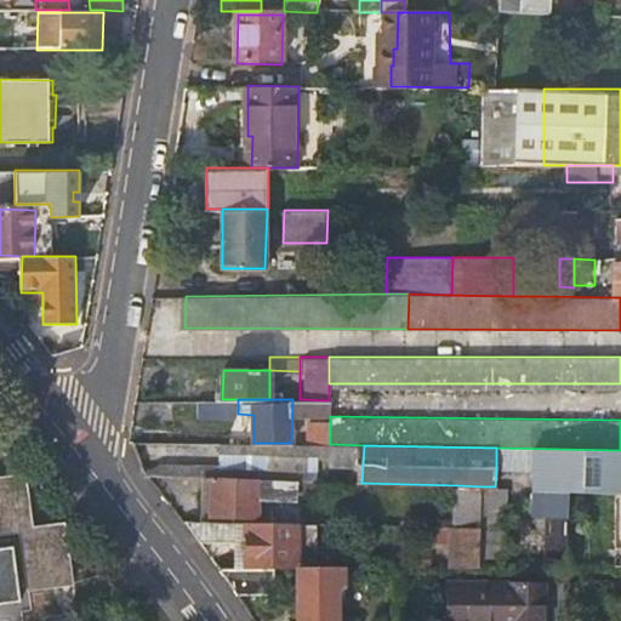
[(620,450),(496,448),(496,469),(534,471),(533,488),(569,489),(620,491),(620,450)]
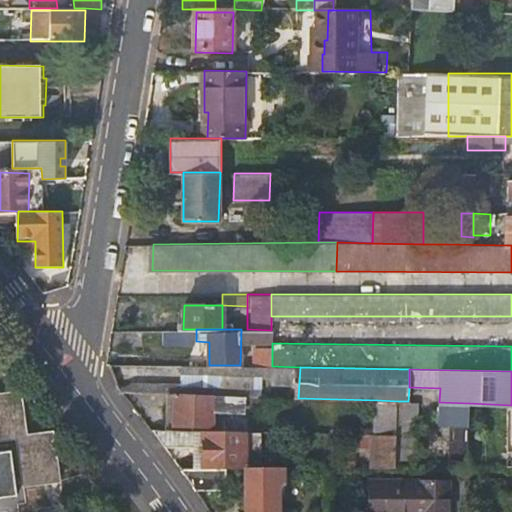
[(113,381),(121,392),(168,393),(174,394),(213,395),(213,384),(113,381)]
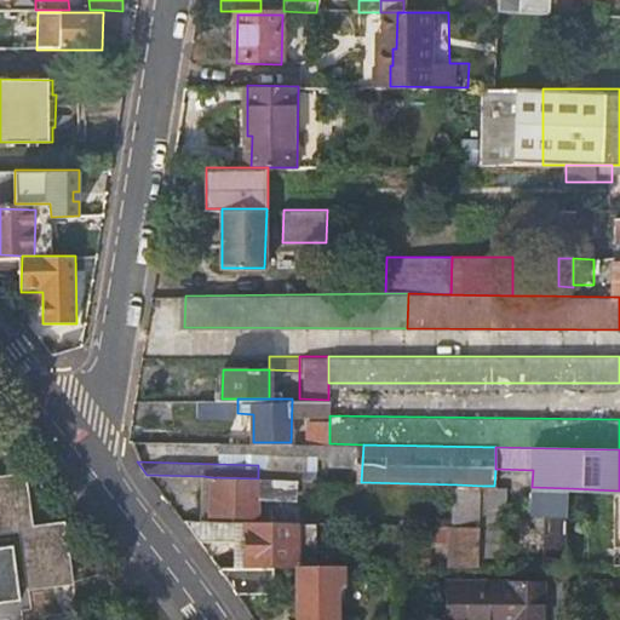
[(0,619),(0,603),(19,601),(18,580),(27,579),(28,592),(73,587),(64,524),(35,528),(27,475),(0,477),(0,619)]
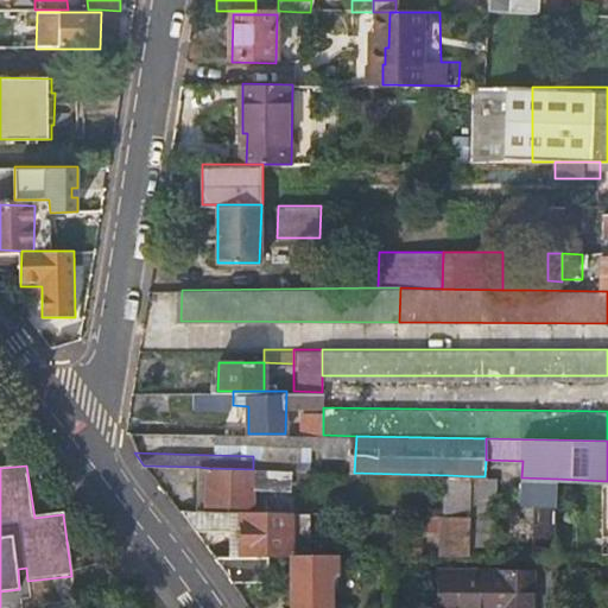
[(207,468),(206,505),(254,506),(254,494),(289,496),(289,470),(253,469),(207,468)]
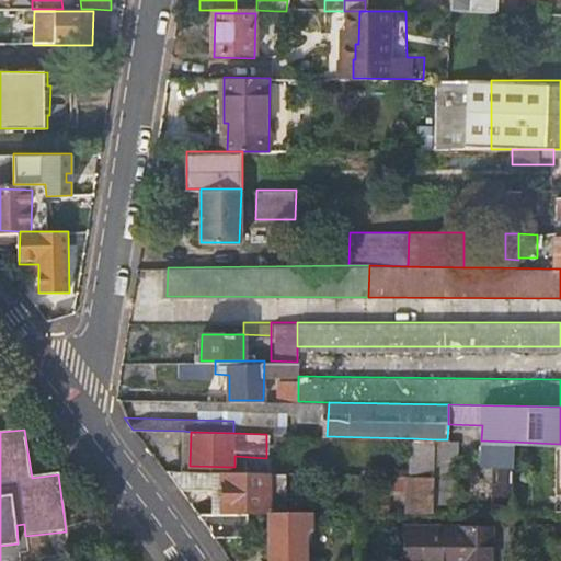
[(416,474),(435,476),(435,457),(436,439),(413,438),(412,468),(412,474),(416,474)]
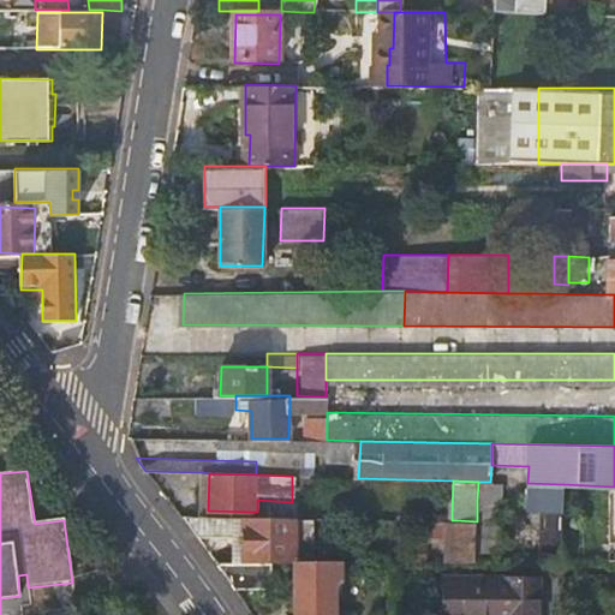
[(477,501),(563,503),(563,484),(527,483),(490,482),(478,482),(477,501)]
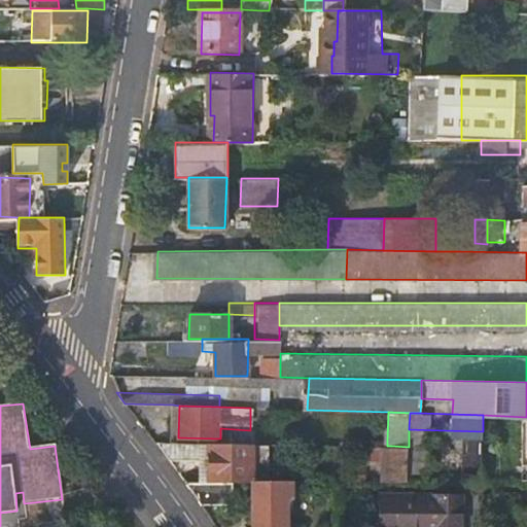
[(408,481),(482,481),(483,431),(409,429),(409,447),(408,481)]
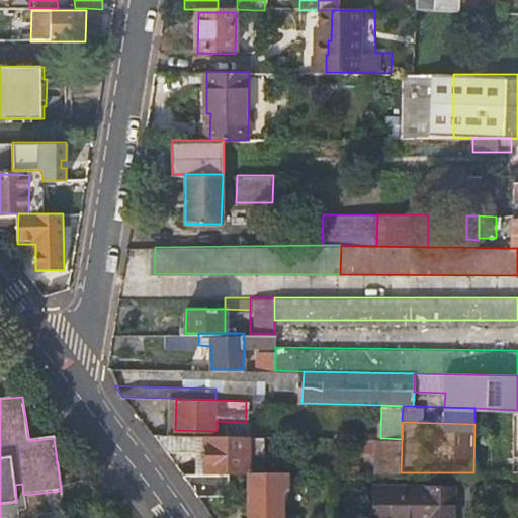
[(169,435),(153,435),(162,448),(164,451),(196,452),(204,452),(204,473),(228,473),(248,472),(249,452),(264,453),(264,437),(174,435),(169,435)]
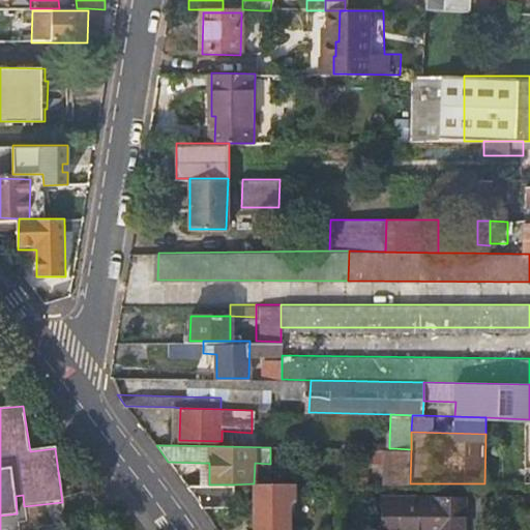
[(374,458),(393,458),(393,448),(389,448),(374,448),(374,458)]
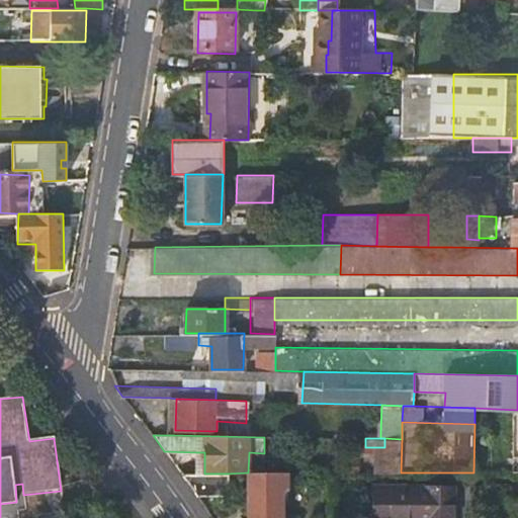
[(384,447),(383,472),(401,472),(402,439),(384,438),(384,447)]
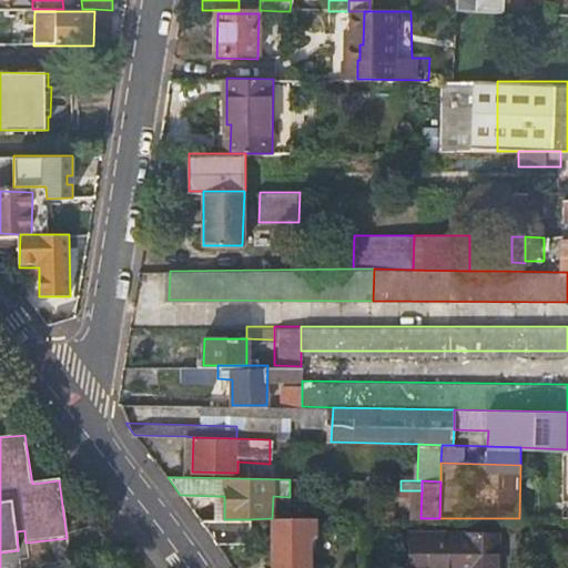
[(224,496),(215,496),(214,519),(215,519),(224,519),(224,496)]
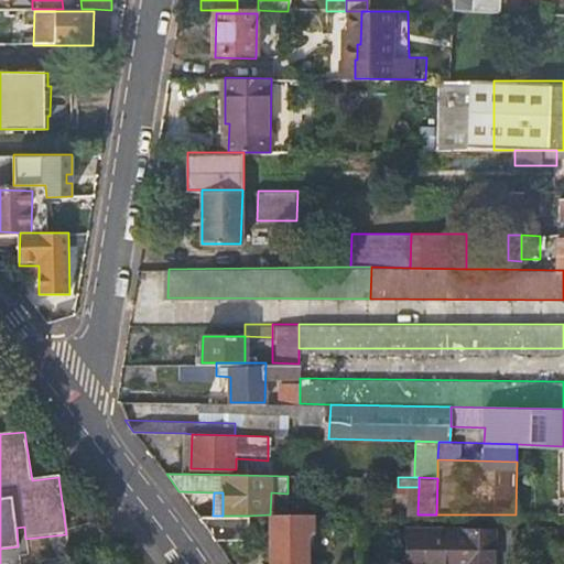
[(270,514),(270,563),(307,563),(307,533),(313,533),(313,514),(270,514)]
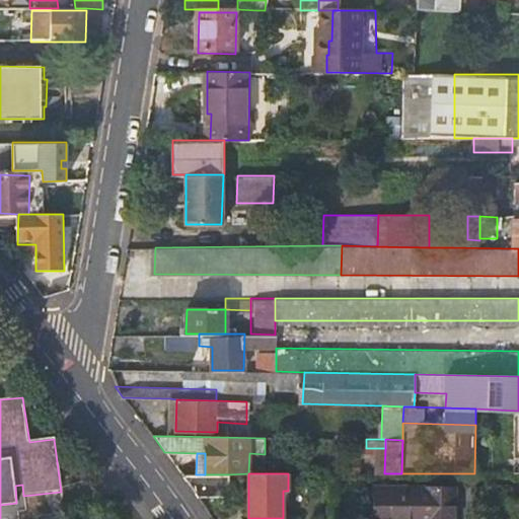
[(179,474),(196,496),(228,495),(228,474),(205,474),(197,474),(196,474),(179,474)]
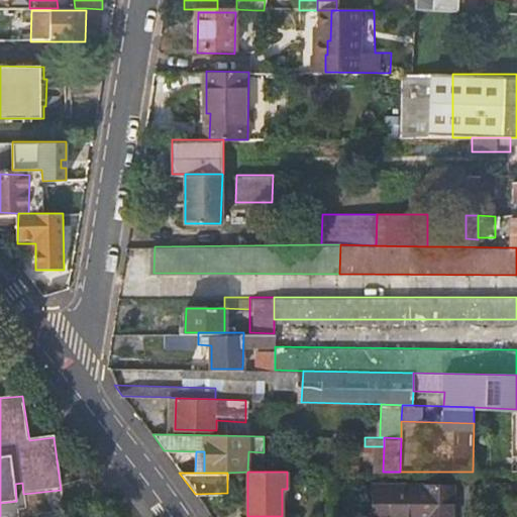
[(453,516),(454,485),(373,485),(372,485),(372,516),(453,516)]
